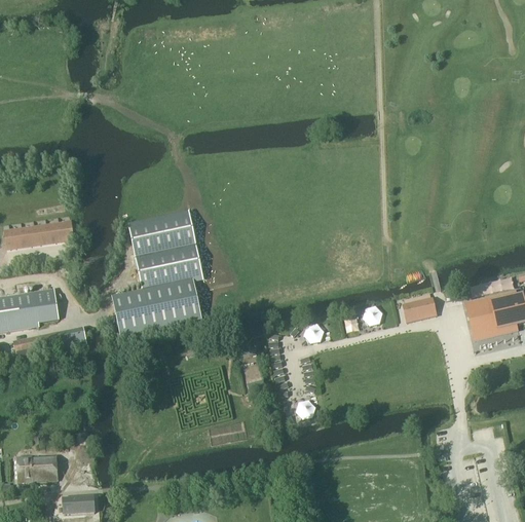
[(143,290),(113,296),(121,336),(201,320),(193,281),(194,280),(203,278),(189,213),(128,225),(143,290)]
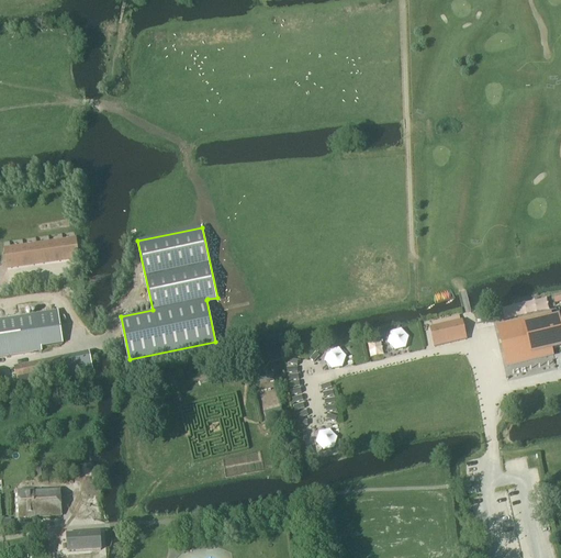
[(77,235),(63,237),(66,259),(80,257),(77,235)]
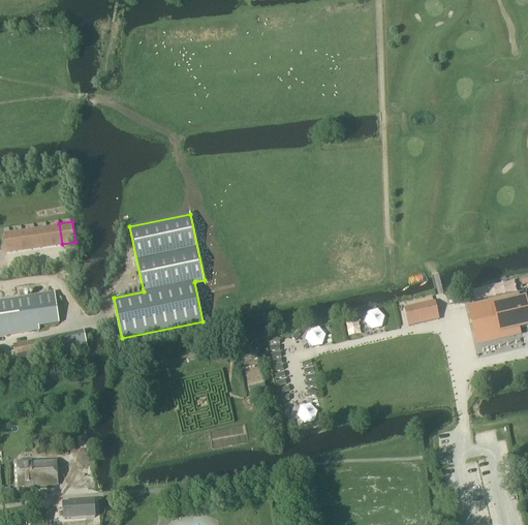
[(55,223),(47,224),(50,246),(54,245),(62,244),(59,223),(55,223)]
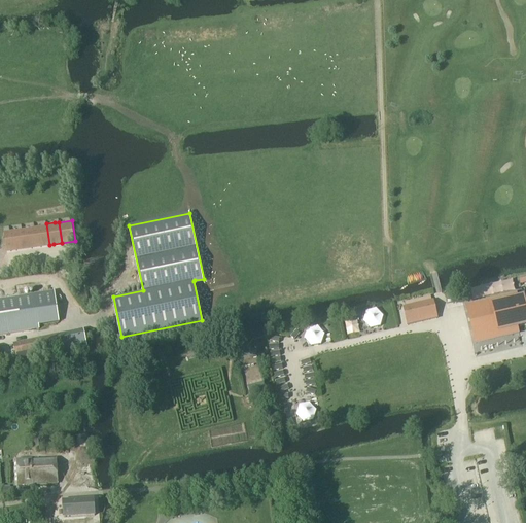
[(46,223),(35,225),(38,246),(49,245),(46,223)]
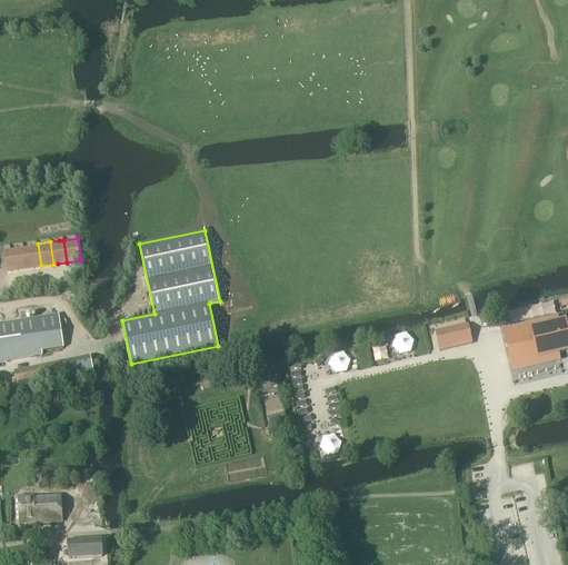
[(30,245),(23,246),(27,268),(41,266),(38,244),(30,245)]
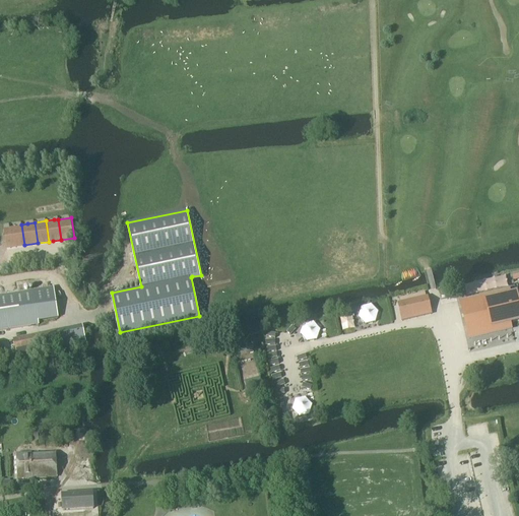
[(21,224),(10,227),(12,247),(24,245),(21,224)]
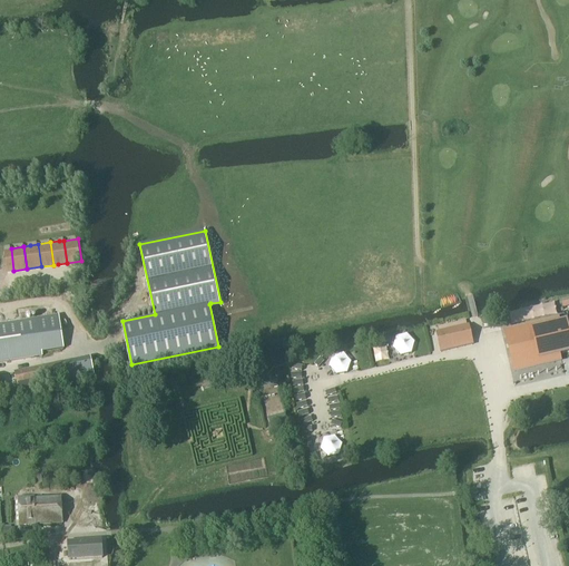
[(0,359),(42,353),(37,315),(0,321),(0,359)]
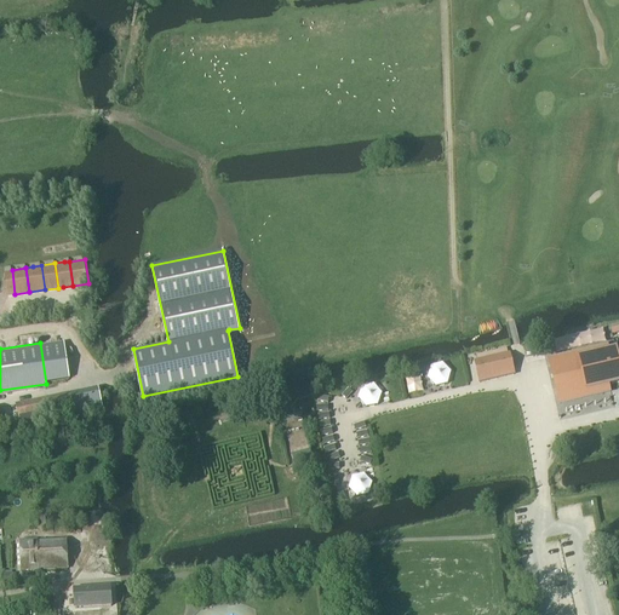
[(572,351),(549,356),(550,358),(559,395),(609,383),(618,379),(618,354),(617,346),(609,349),(608,343),(572,351)]
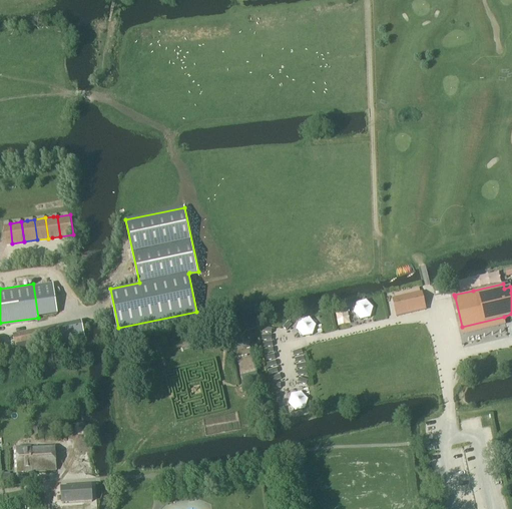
[(421,291),(395,297),(399,312),(410,309),(409,308),(418,306),(419,307),(426,306),(422,290),(421,291)]
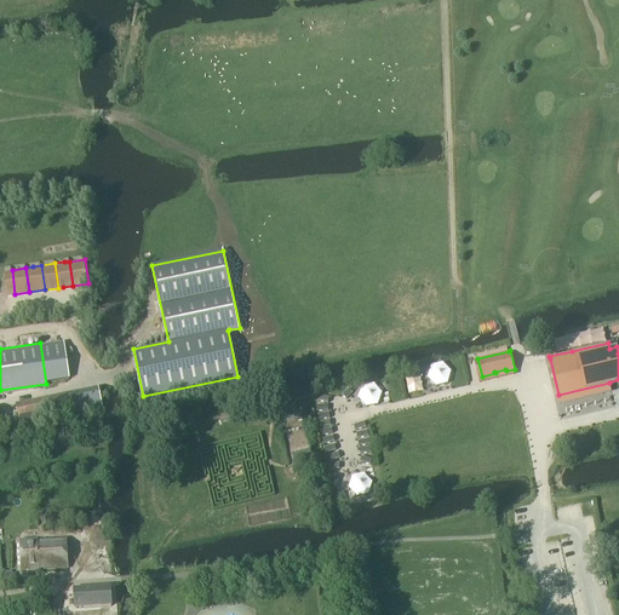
[(431,363),(428,375),(436,384),(448,380),(452,369),(443,361),(431,363)]
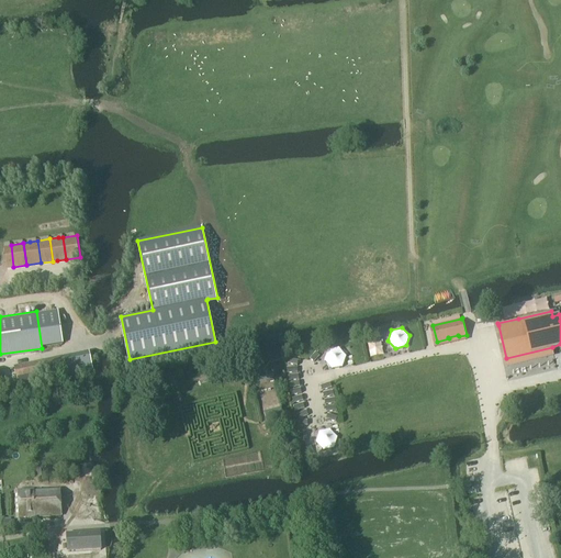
[(332,367),(343,365),(346,354),(339,346),(328,348),(325,358),(332,367)]
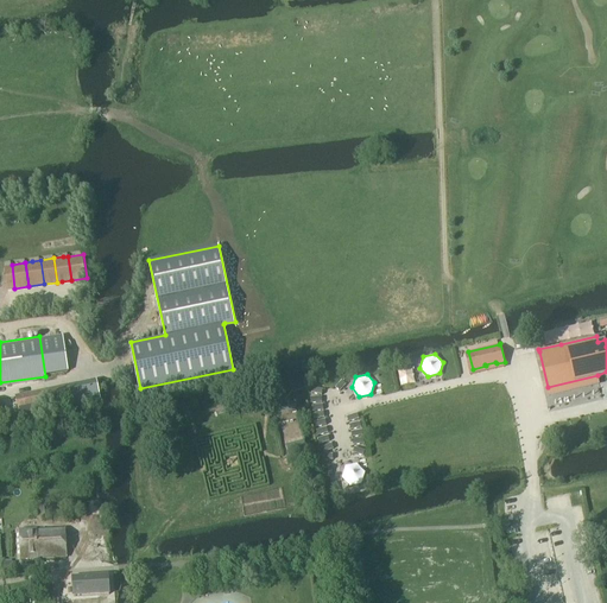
[(69,382),(74,404),(101,398),(96,378),(69,382)]
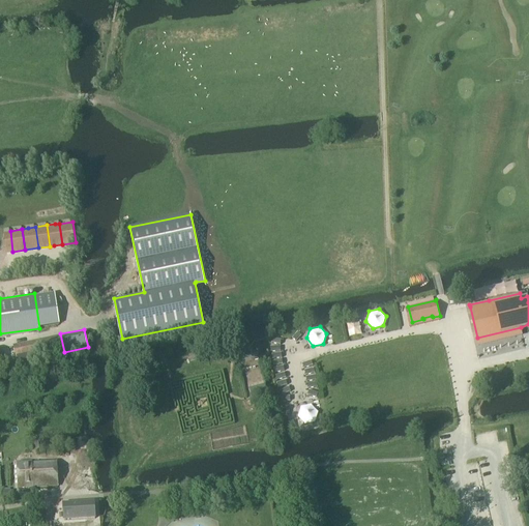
[(296,341),(302,333),(298,330),(292,338),(296,341)]
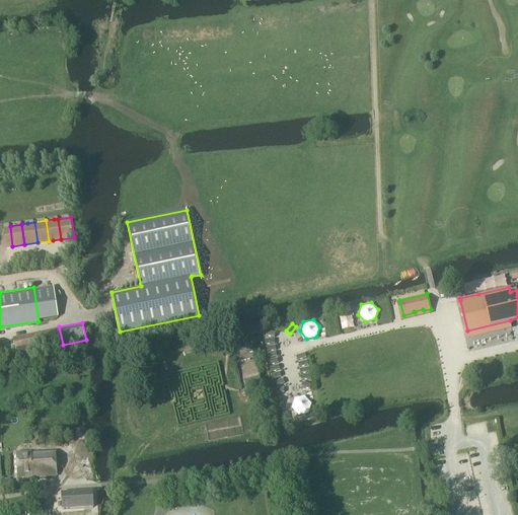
[(17,352),(62,343),(59,326),(13,336),(17,352)]
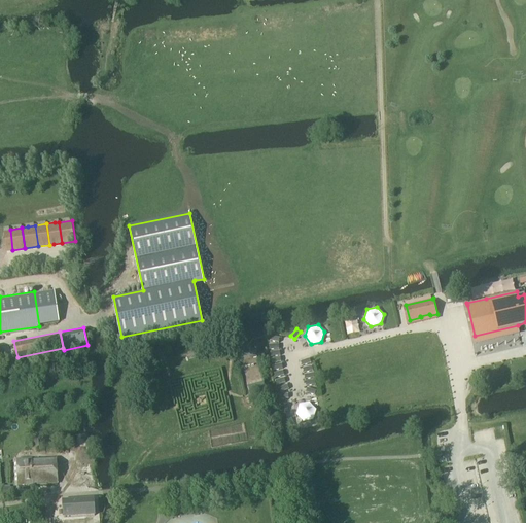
[(280,391),(289,388),(287,383),(278,387),(280,391)]
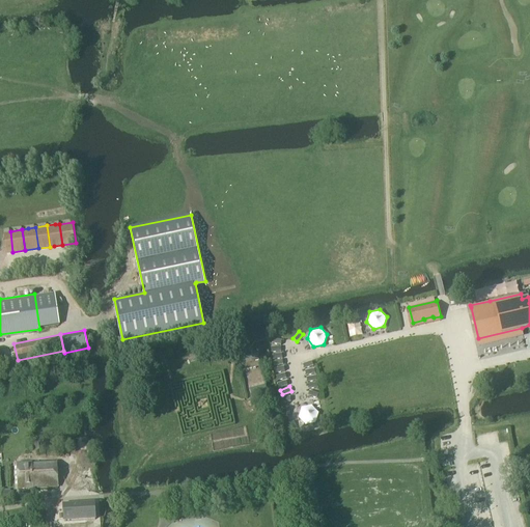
[(315,421),(319,411),(312,404),(302,406),(299,415),(306,423),(315,421)]
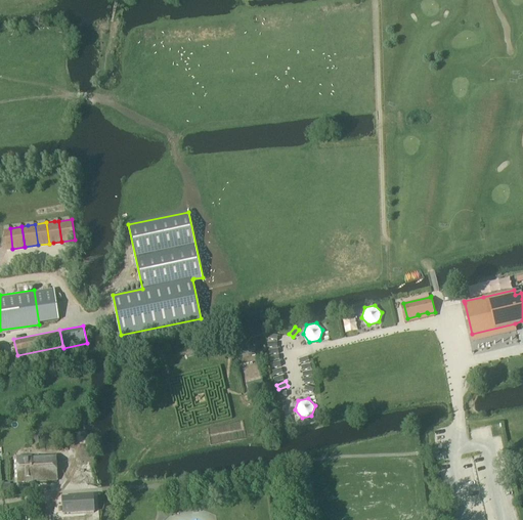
[(18,480),(57,478),(57,466),(56,453),(17,456),(18,480)]
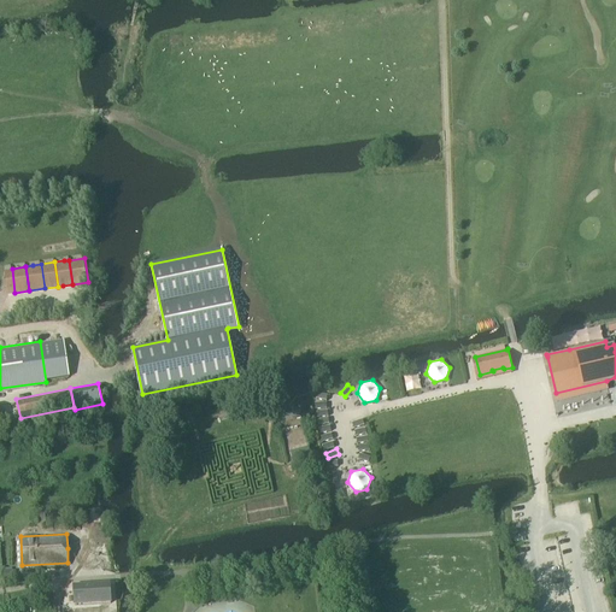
[(4,568),(4,578),(17,577),(16,568),(4,568)]
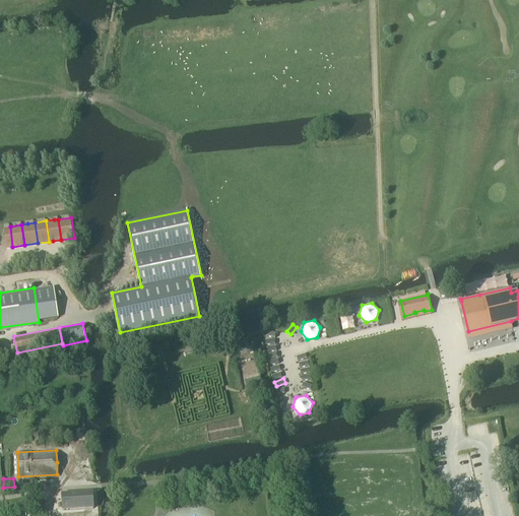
[(63,508),(93,506),(92,490),(62,492),(63,508)]
